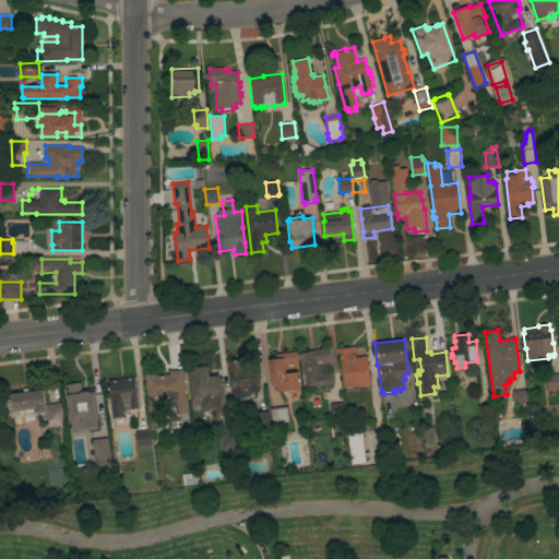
[(341,360),(340,360),(339,349),(337,349),(337,348),(355,346),(356,357),(367,356),(370,384),(344,388),(341,360)]
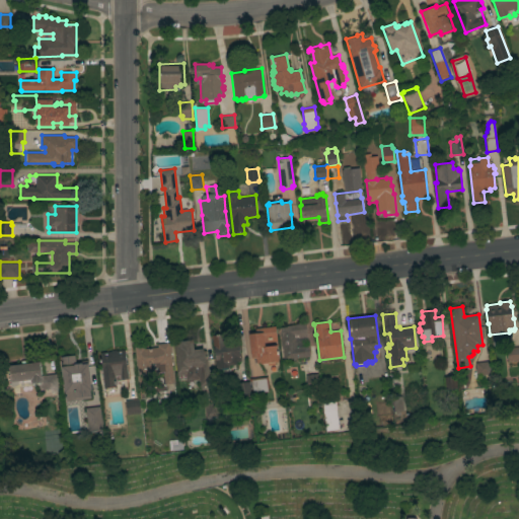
[(309,356),(284,359),(280,326),(295,324),(295,323),(301,323),(305,323),(307,338),(295,339),(296,347),(308,345),(309,356)]
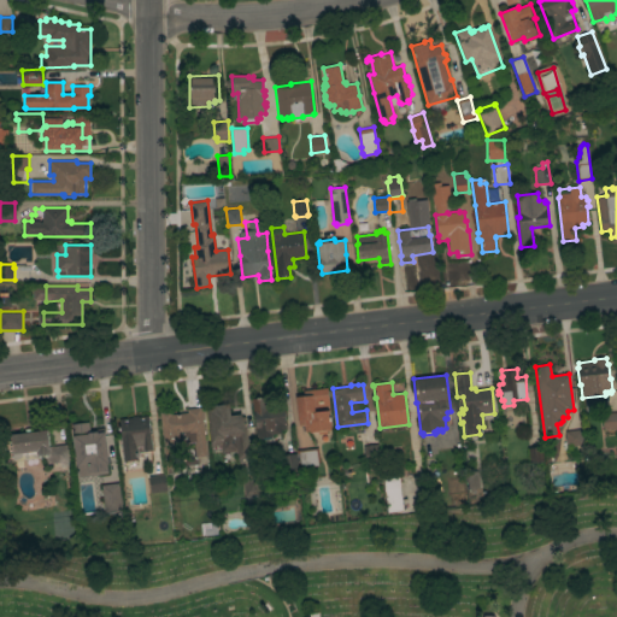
[(304,395),(304,391),(327,388),(329,405),(315,407),(315,412),(329,410),(331,428),(330,428),(330,430),(327,430),(327,434),(318,434),(318,432),(310,433),(310,430),(305,432),(304,424),(299,425),(295,397),(304,395)]
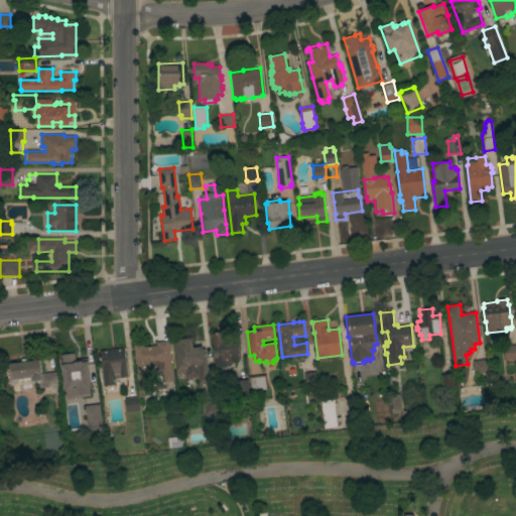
[(212,334),(223,333),(224,341),(228,341),(228,342),(237,341),(239,356),(240,356),(240,359),(235,359),(235,362),(228,363),(228,365),(215,366),(212,334)]
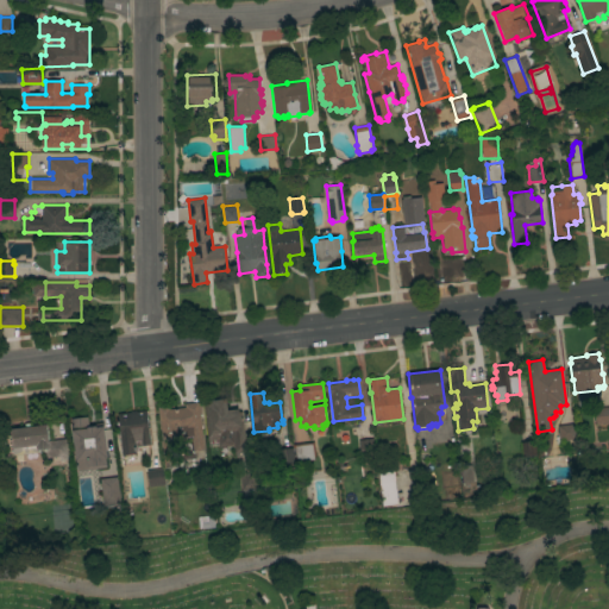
[(209,403),(208,401),(226,399),(227,413),(243,410),(248,452),(234,453),(233,445),(219,446),(218,437),(207,438),(203,405),(209,403)]
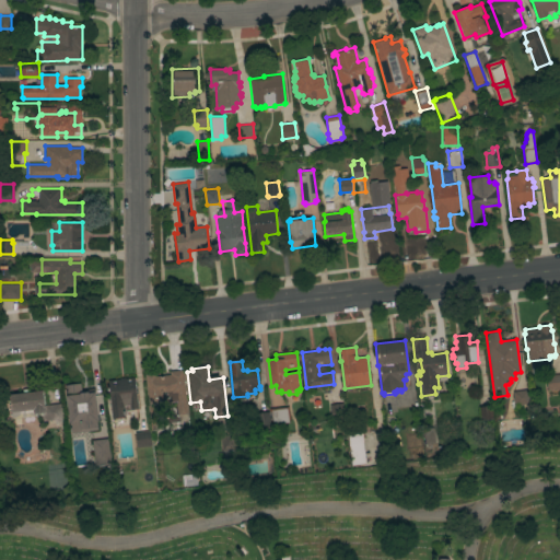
[(155,373),(155,376),(171,374),(171,371),(183,370),(188,415),(178,416),(176,394),(172,395),(173,401),(149,405),(146,374),(155,373)]
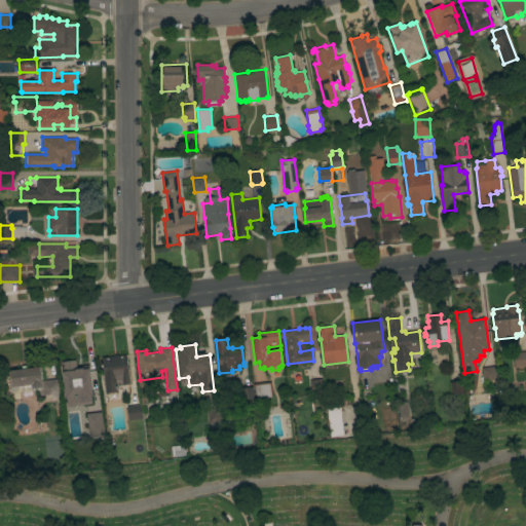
[(525,350),(525,365),(515,367),(513,352),(525,350)]
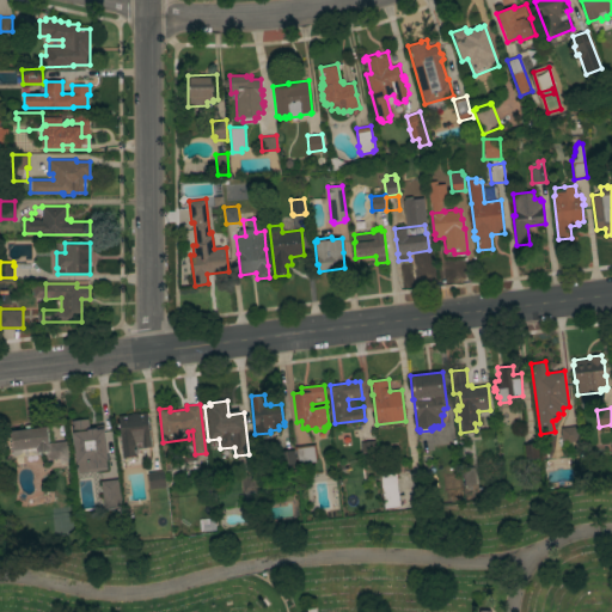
[(147,412),(152,446),(136,448),(138,456),(123,457),(120,433),(121,433),(118,415),(147,412)]
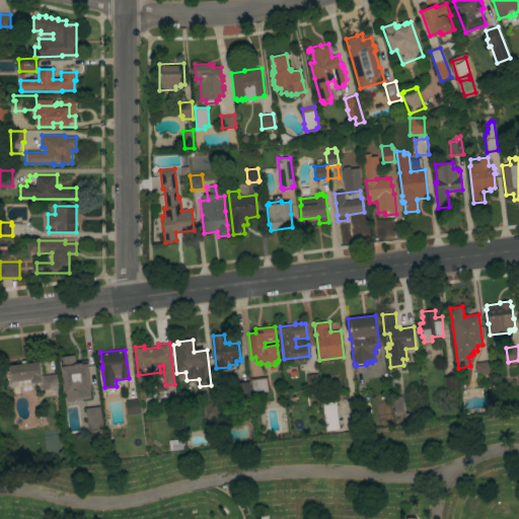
[(75,355),(77,364),(87,363),(90,388),(66,391),(63,372),(61,357),(75,355)]
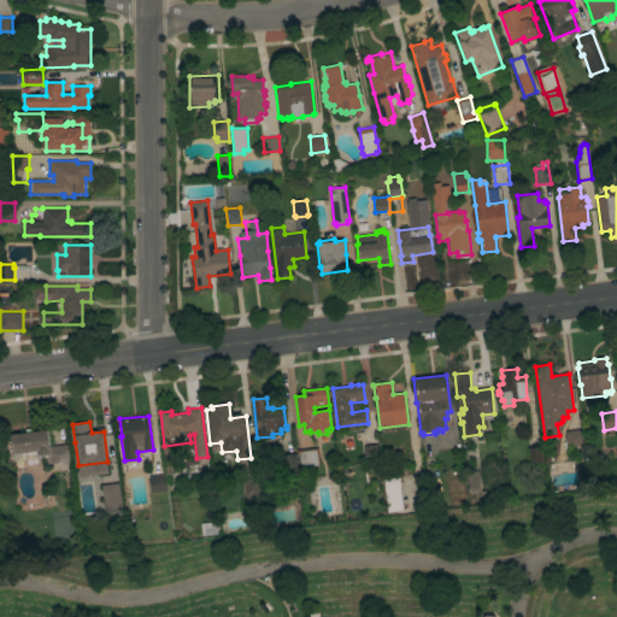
[(50,446),(66,444),(66,445),(69,445),(70,451),(68,451),(69,462),(59,463),(59,462),(47,463),(46,454),(41,456),(41,458),(34,458),(35,468),(16,470),(15,460),(12,460),(11,453),(12,453),(10,434),(25,432),(25,429),(31,428),(31,432),(47,429),(50,446)]
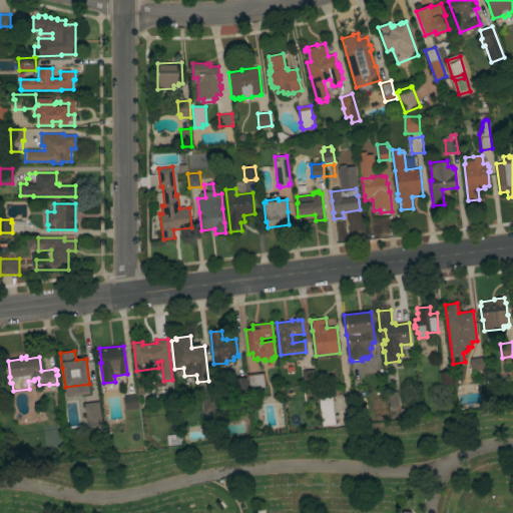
[(484,357),(486,374),(479,375),(479,371),(471,371),(470,358),(484,357)]
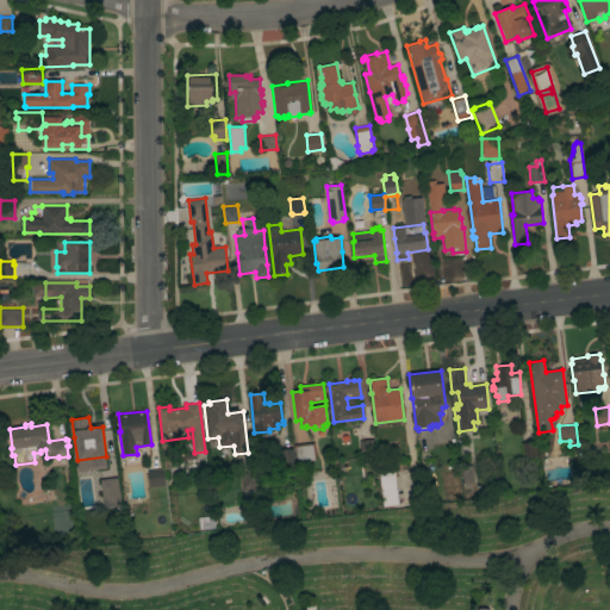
[(374,439),(375,453),(361,454),(359,441),(374,439)]
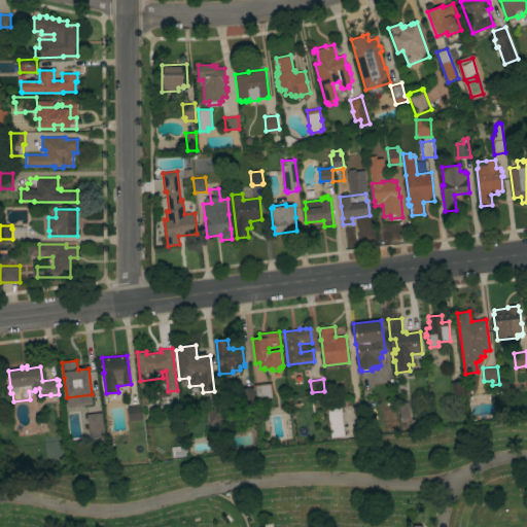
[(462,381),(464,393),(452,395),(451,382),(462,381)]
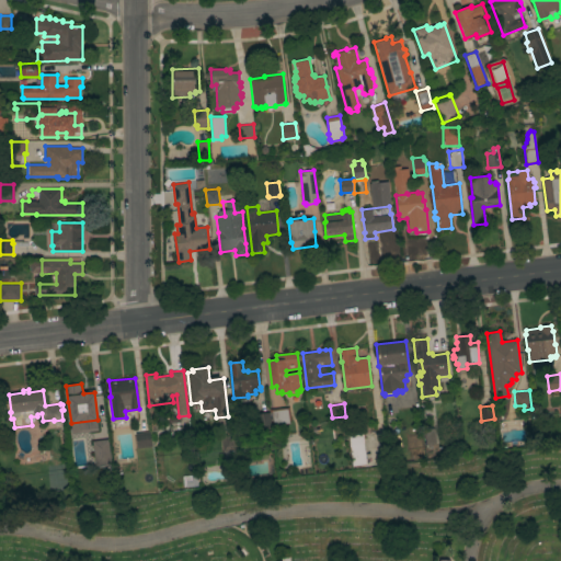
[(289,407),(290,420),(289,421),(289,423),(273,425),(272,412),(270,412),(270,409),(289,407)]
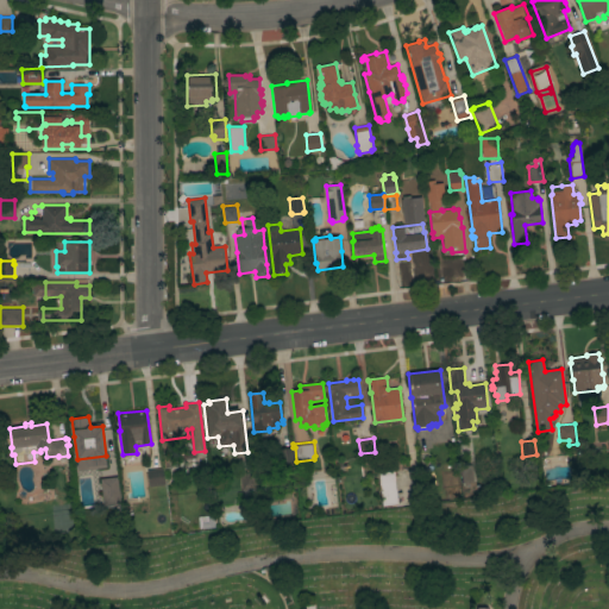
[(294,463),(293,463),(293,468),(286,469),(284,464),(278,464),(277,449),(293,447),(294,463)]
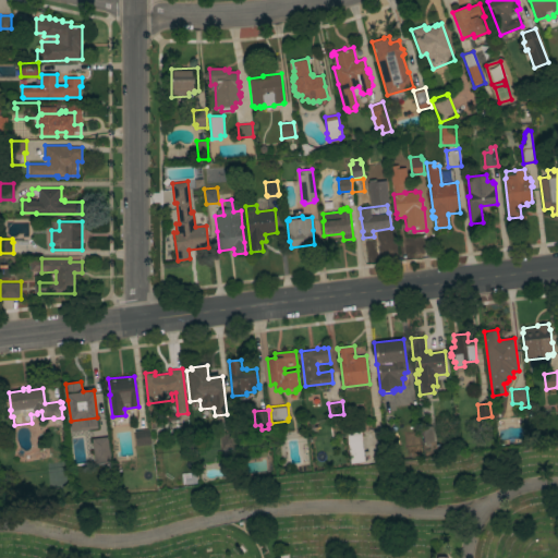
[(350,463),(346,429),(362,427),(363,435),(362,435),(365,461),(350,463)]
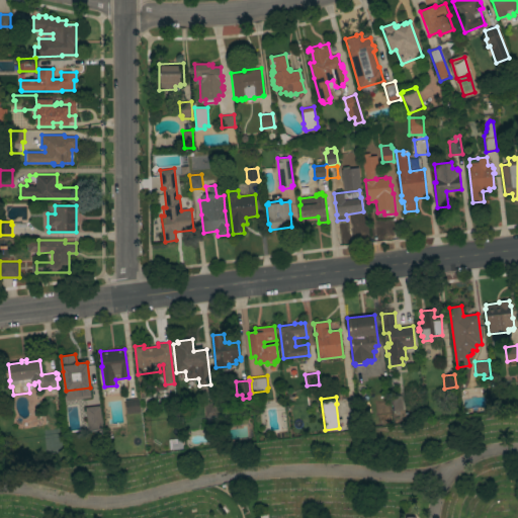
[(139,399),(140,412),(126,414),(125,400),(139,399)]
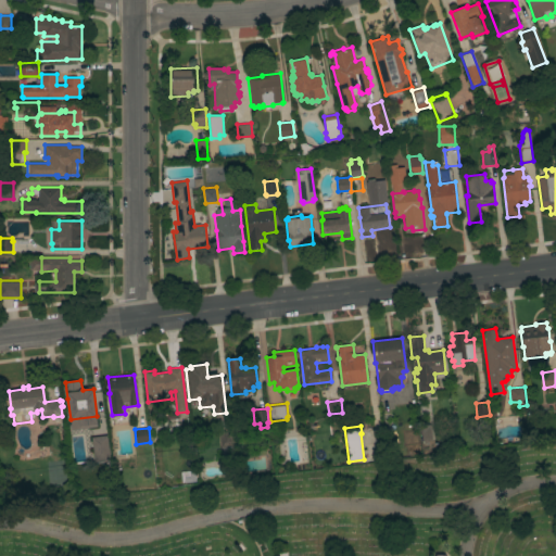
[(219,431),(234,430),(235,445),(236,458),(223,459),(222,447),(220,447),(219,431)]
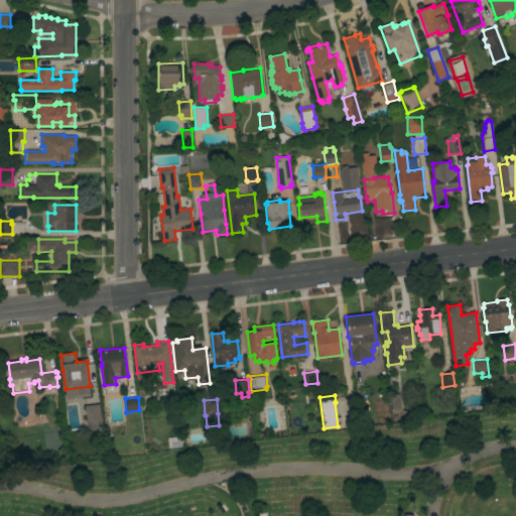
[(100,400),(102,412),(89,413),(88,402),(100,400)]
